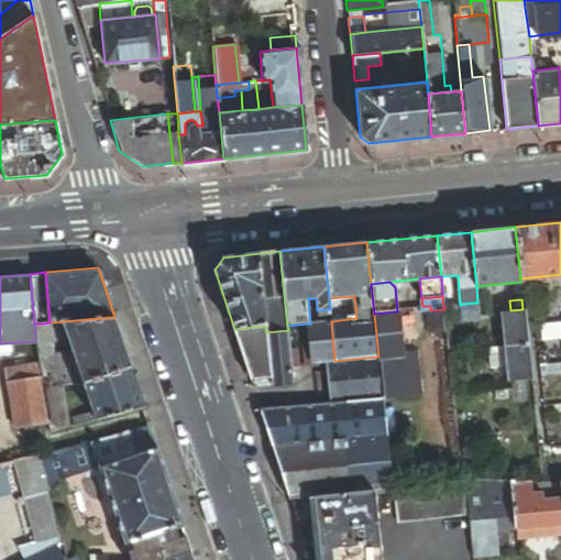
[(462,304),(464,320),(480,319),(477,303),(462,304)]
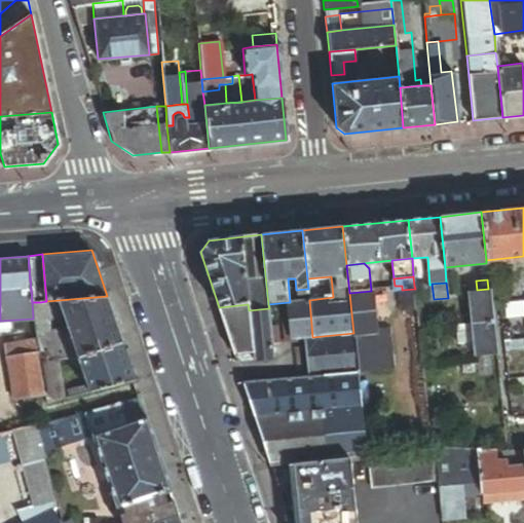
[(415,289),(416,301),(434,299),(432,284),(429,285),(414,286),(415,289)]
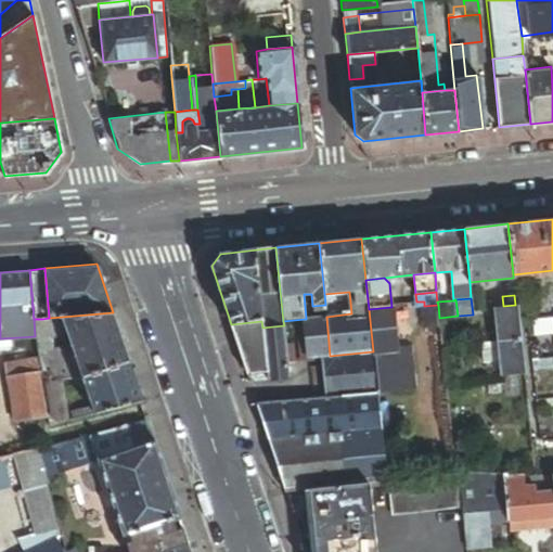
[(423,307),(425,328),(440,325),(439,318),(438,305),(424,306),(424,302),(416,302),(416,307),(423,307)]
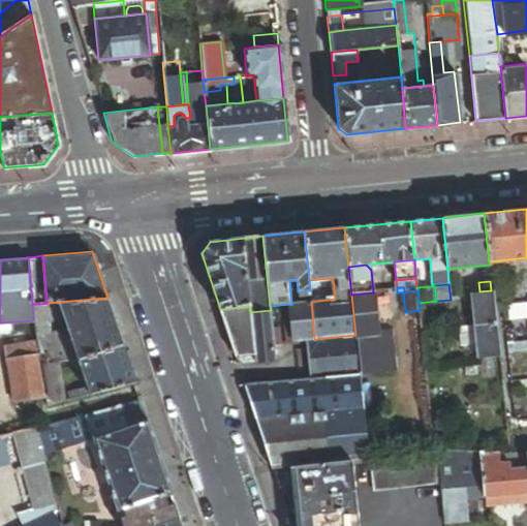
[(491,290),(479,291),(469,294),(469,295),(470,301),(472,326),(495,322),(491,290)]
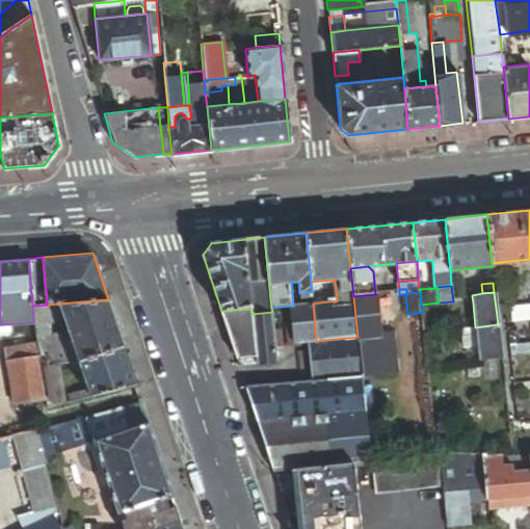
[(355,317),(377,315),(375,294),(353,296),(355,317)]
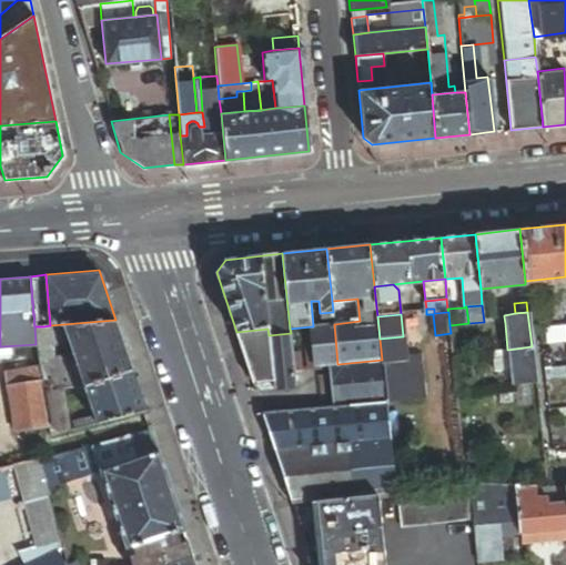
[(131,369),(115,320),(63,324),(69,340),(76,359),(84,384),(131,369)]
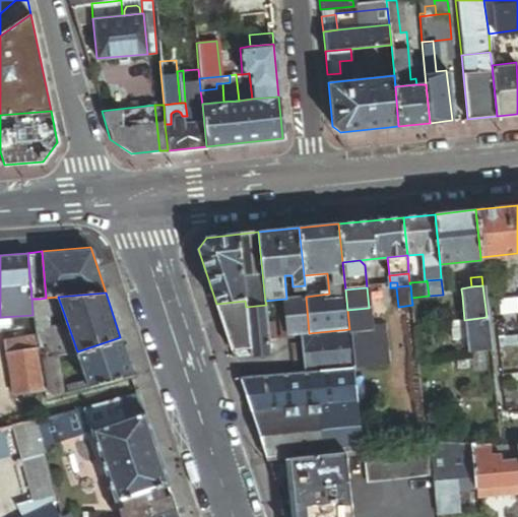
[(58,297),(46,298),(40,299),(46,315),(48,314),(63,311),(58,297)]
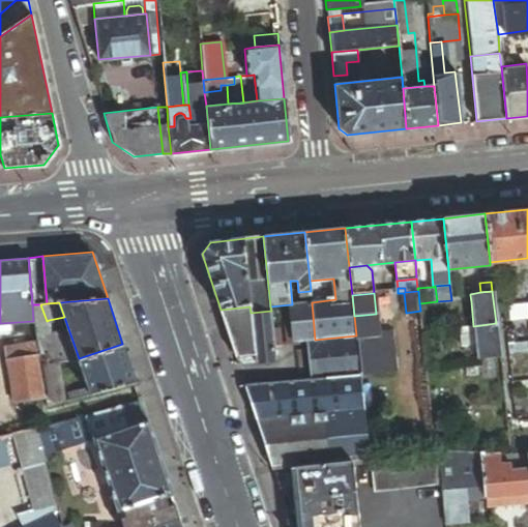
[(305,341),(315,340),(312,302),(292,304),(291,304),(294,342),(305,341)]
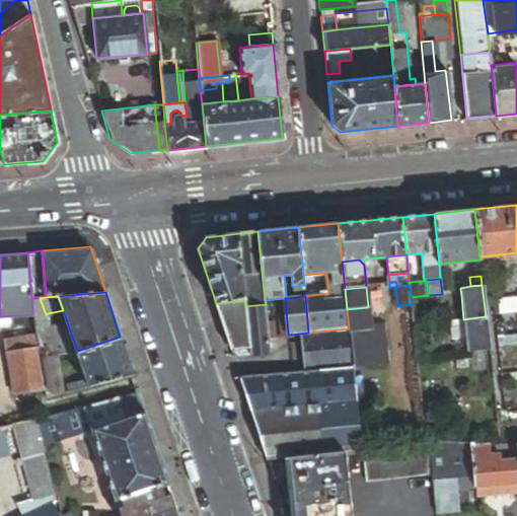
[(40,298),(31,298),(32,314),(35,329),(43,327),(46,336),(46,335),(48,313),(46,314),(40,298)]
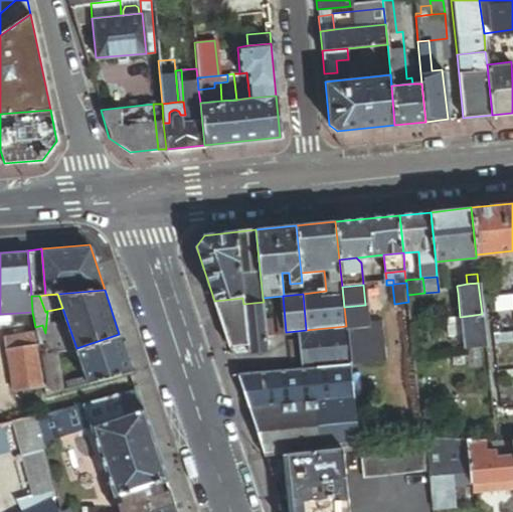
[(264,302),(267,334),(286,332),(283,296),(263,298),(264,302)]
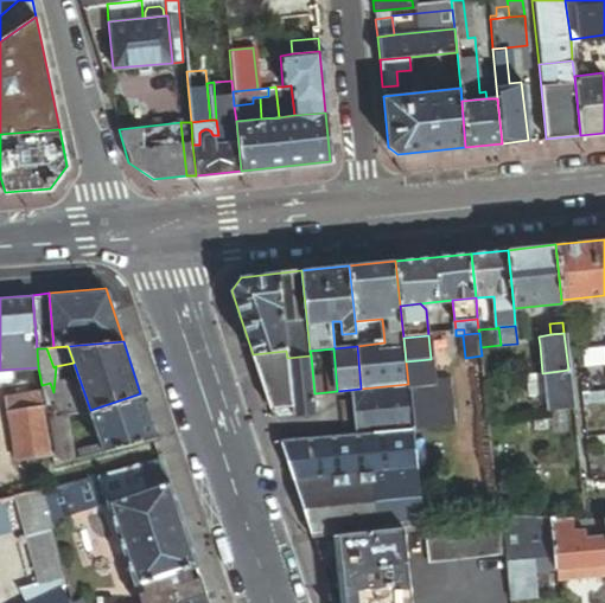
[(286,351),(253,354),(269,408),(292,405),(287,358),(286,351)]
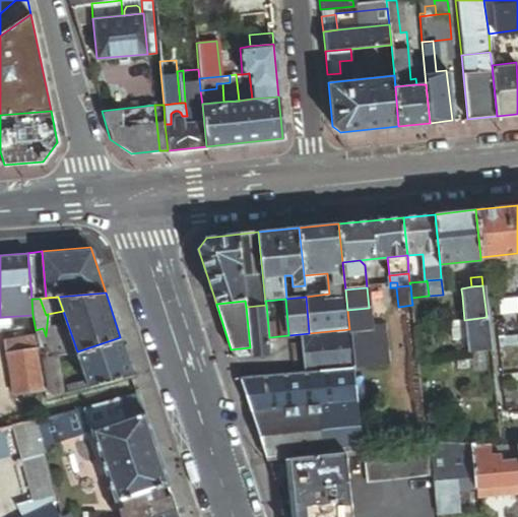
[(270,345),(269,337),(266,305),(246,307),(250,347),(270,345)]
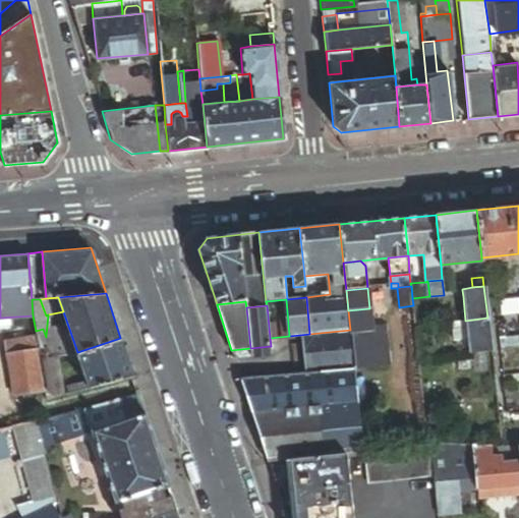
[(350,330),(350,331),(371,329),(371,325),(369,308),(348,310),(350,330)]
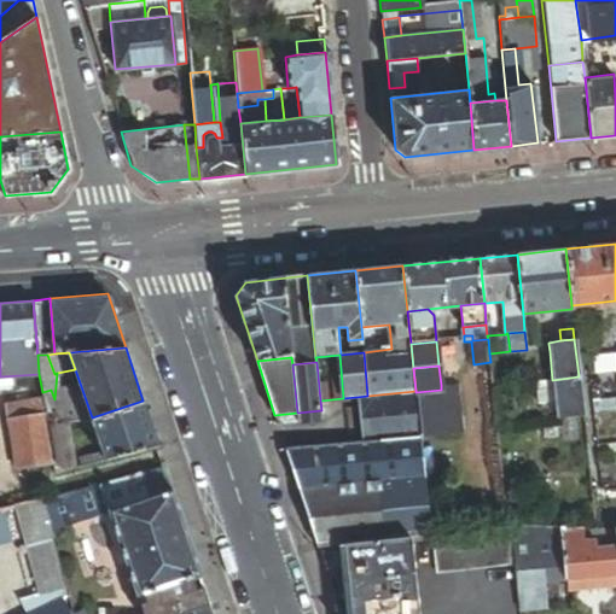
[(556,417),(582,414),(579,376),(552,380),(555,398),(556,417)]
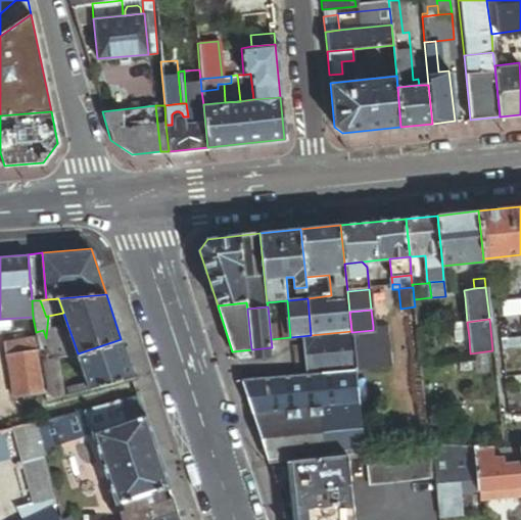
[(469,337),(467,322),(453,323),(455,339),(469,337)]
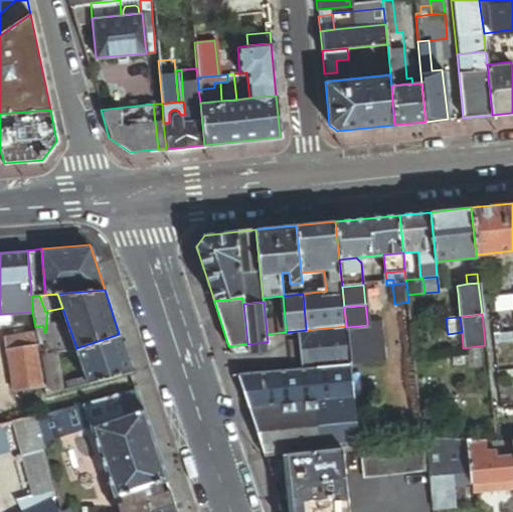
[(367,325),(346,327),(350,363),(386,360),(382,320),(367,321),(367,325)]
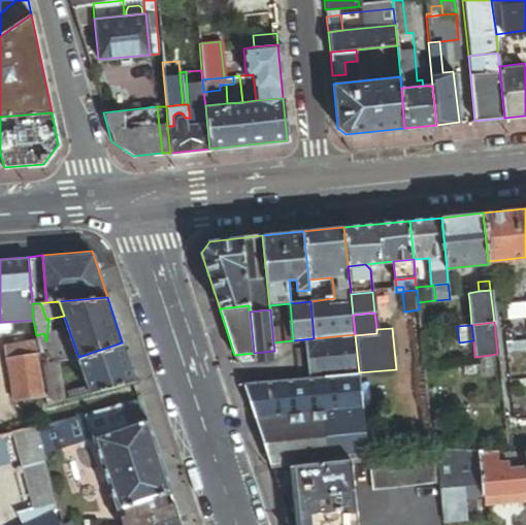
[(43,333),(36,335),(37,340),(40,362),(78,358),(78,357),(70,333),(46,340),(46,341),(43,333)]
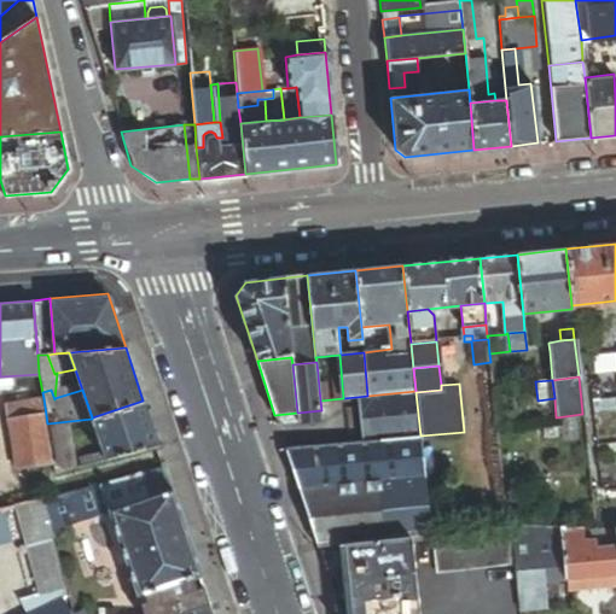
[(356,397),(361,442),(420,436),(416,392),(416,391),(367,396),(356,397)]
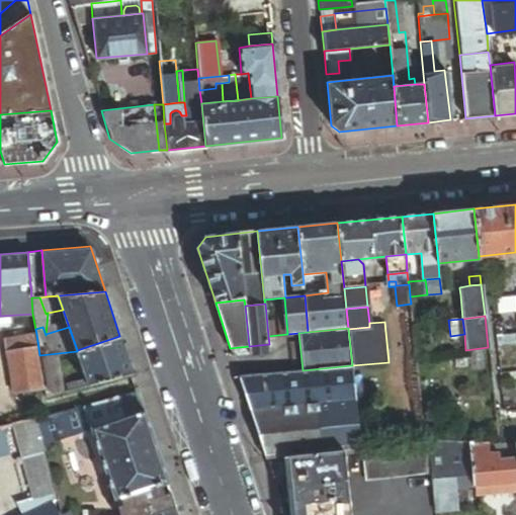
[(501,333),(495,334),(496,344),(515,342),(514,332),(501,333)]
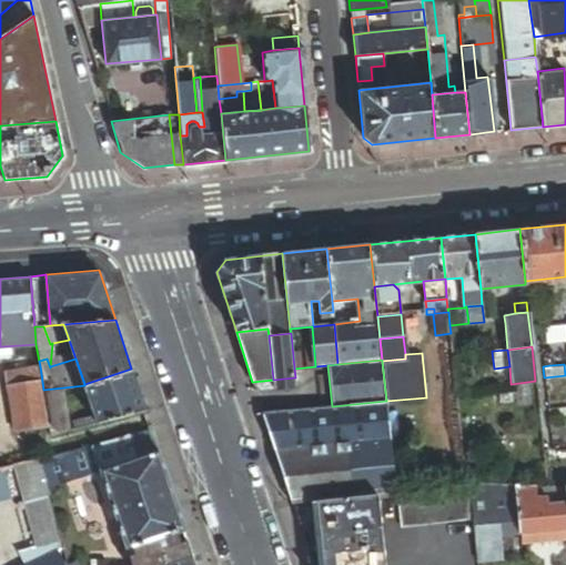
[(43,390),(40,366),(6,371),(14,430),(47,425),(49,424),(49,423),(43,390)]
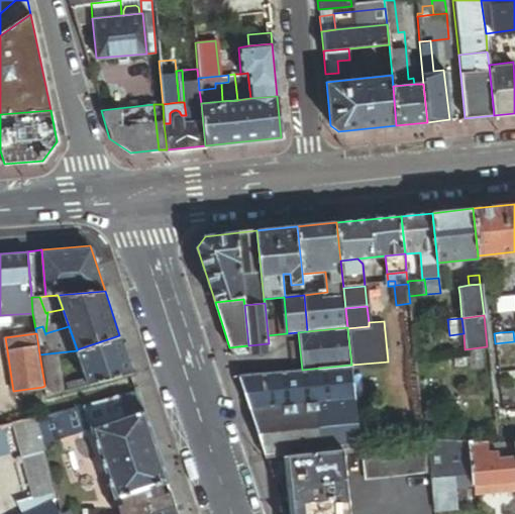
[(77,349),(77,350),(78,351),(80,357),(86,378),(88,383),(132,372),(119,335),(77,349)]
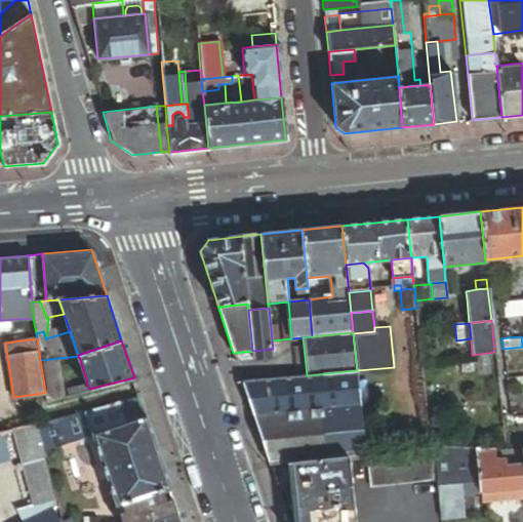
[(274,357),(273,349),(252,351),(253,359),(274,357)]
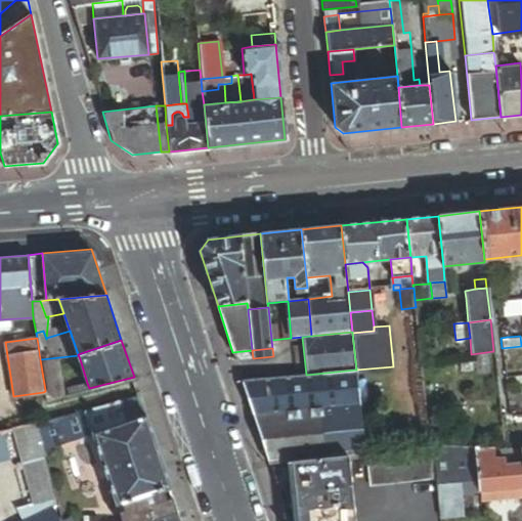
[(81,362),(79,356),(67,357),(68,364),(81,362)]
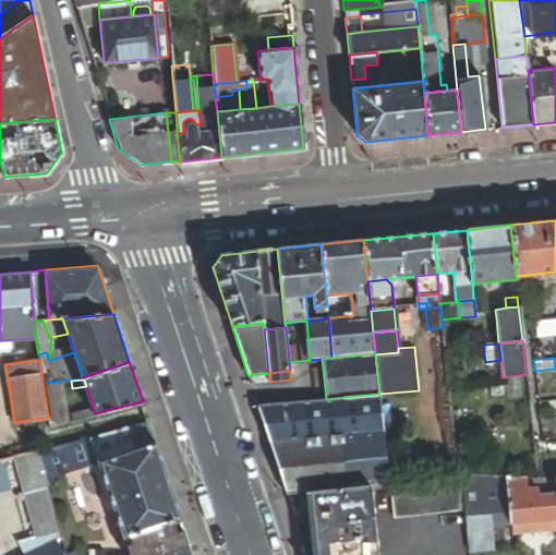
[(46,395),(62,393),(60,382),(45,384),(46,395)]
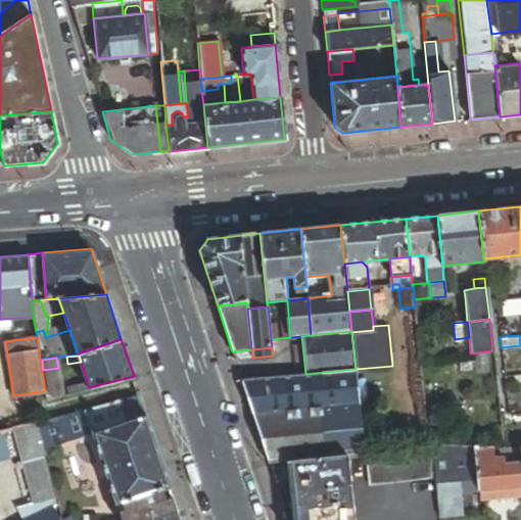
[(510,363),(503,364),(504,375),(511,375),(510,363)]
